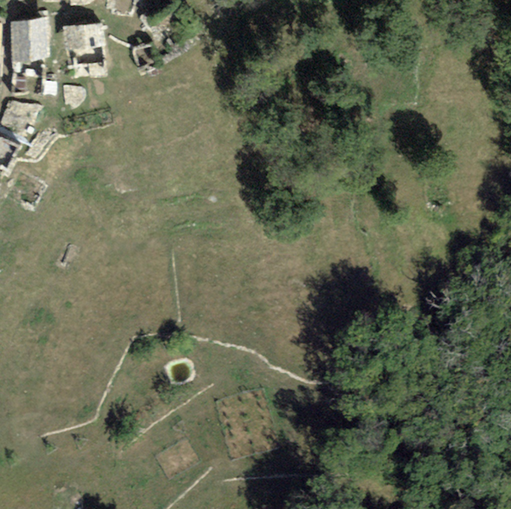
[(41,18),(9,20),(12,58),(43,56),(41,18)]
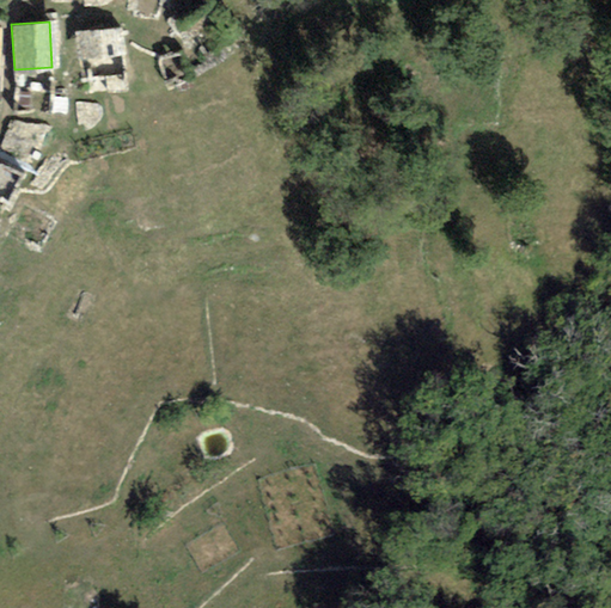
[(118,26),(78,30),(80,55),(121,51),(118,26)]
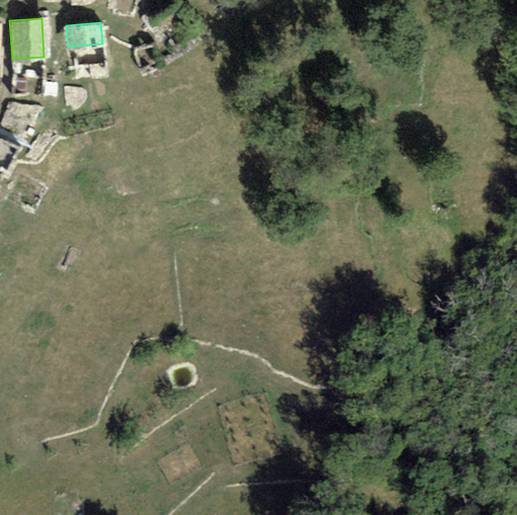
[(160,60),(154,39),(133,47),(139,67),(160,60)]
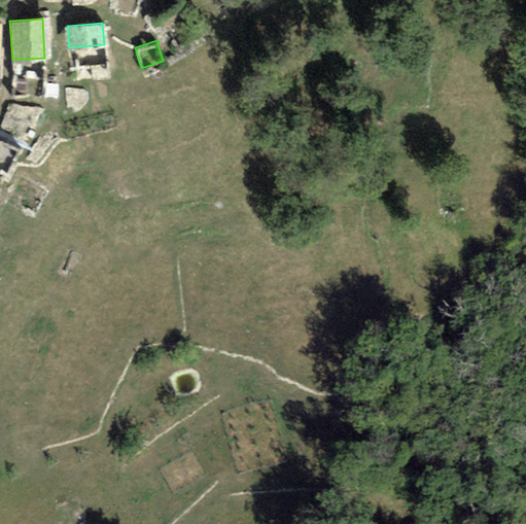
[(104,44),(69,47),(70,67),(106,64),(104,44)]
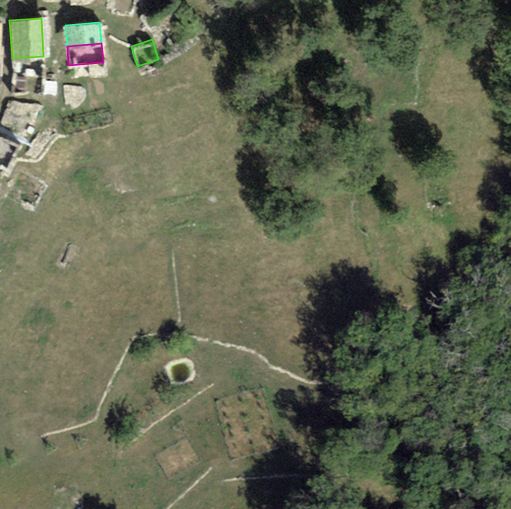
[(43,74),(43,56),(12,58),(12,72),(43,74)]
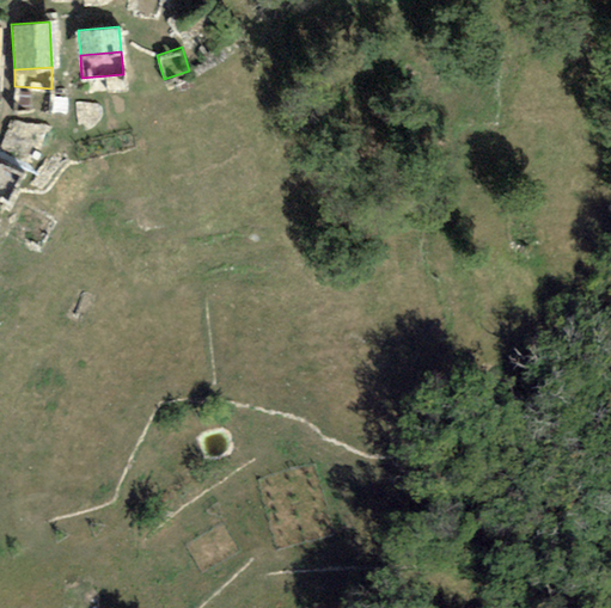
[(52,110),(52,88),(14,86),(13,110),(52,110)]
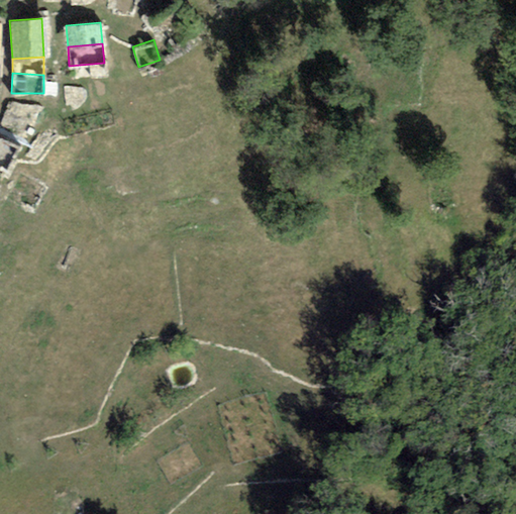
[(35,105),(9,100),(0,122),(0,166),(7,170),(35,105)]
